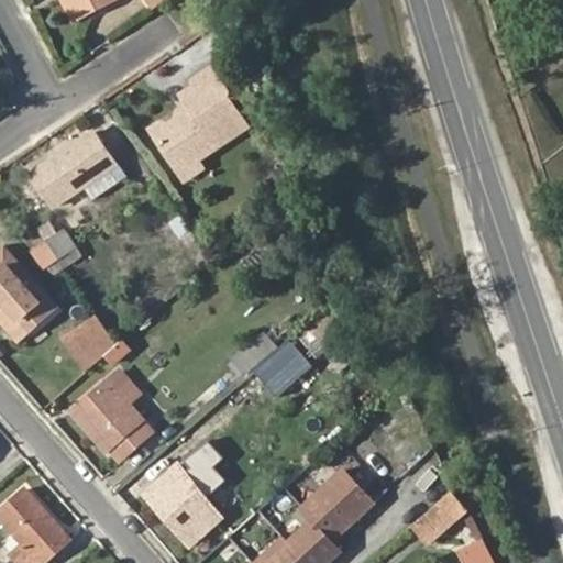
[(65,0),(76,21),(92,12),(86,0),(65,0)]
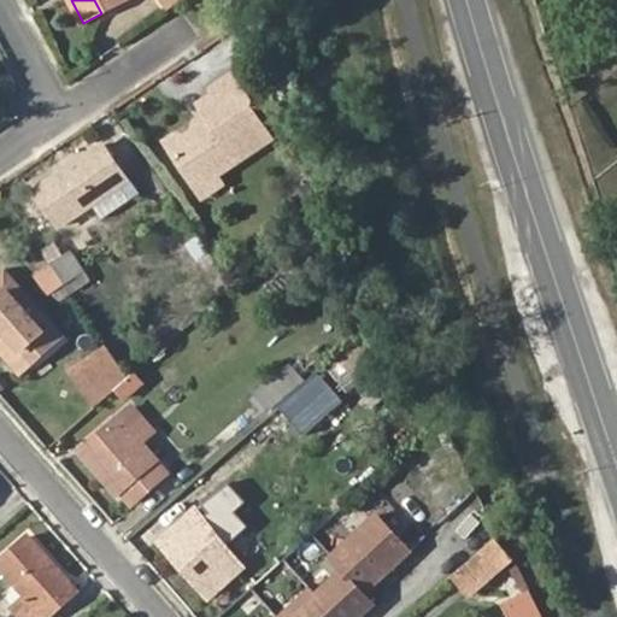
[(94,0),(101,13),(124,0),(94,0)]
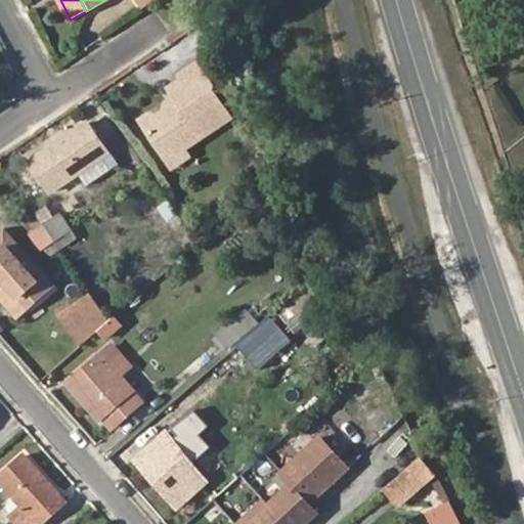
[(171,110),(145,127),(167,163),(189,148),(232,120),(217,96),(219,88),(203,66),(174,84),(187,105),(171,110)]
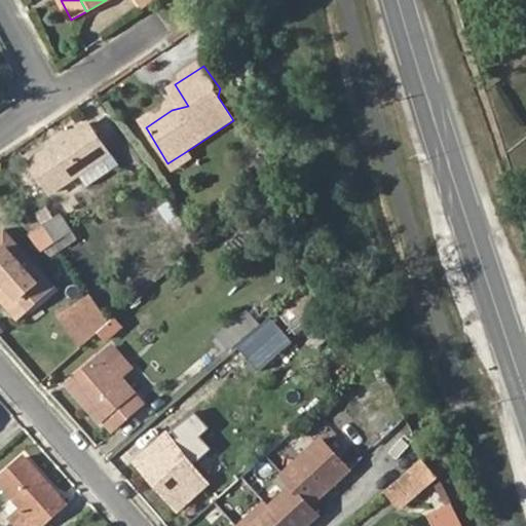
[(83,189),(116,168),(88,124),(32,161),(52,192),(76,177),(83,189)]
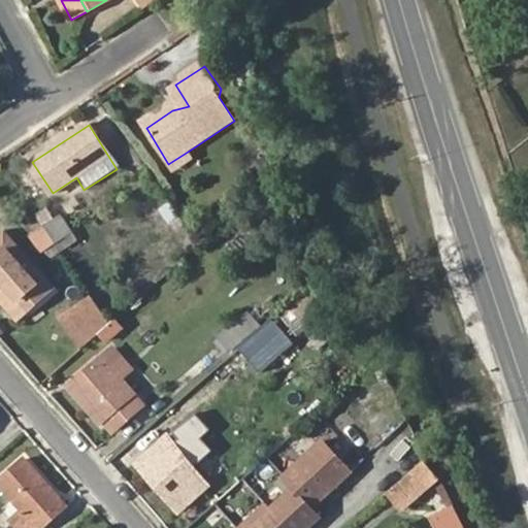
[(168,164),(173,172),(195,158),(191,150),(168,164)]
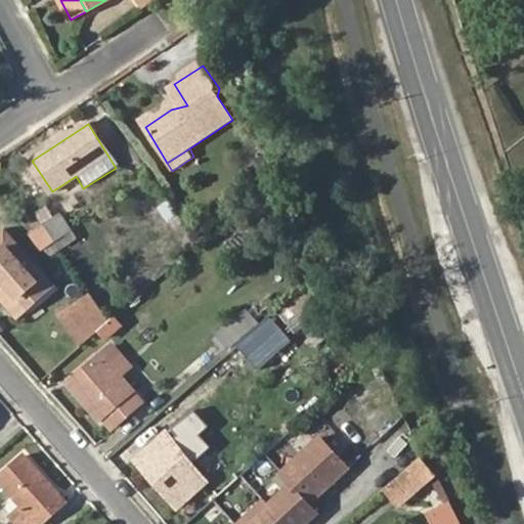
[(164,237),(183,222),(168,200),(158,207),(160,211),(150,218),(164,237)]
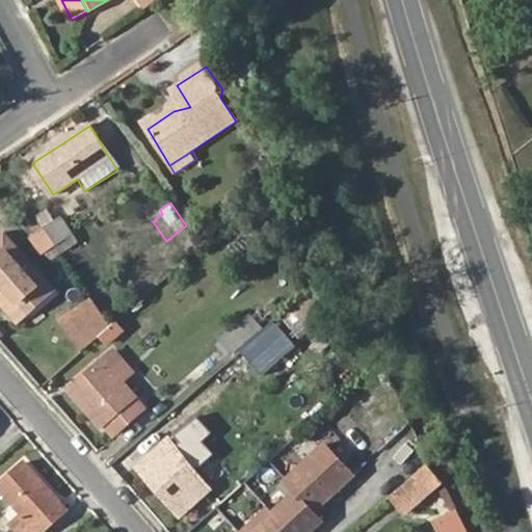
[(56,244),(72,234),(62,218),(46,229),(56,244)]
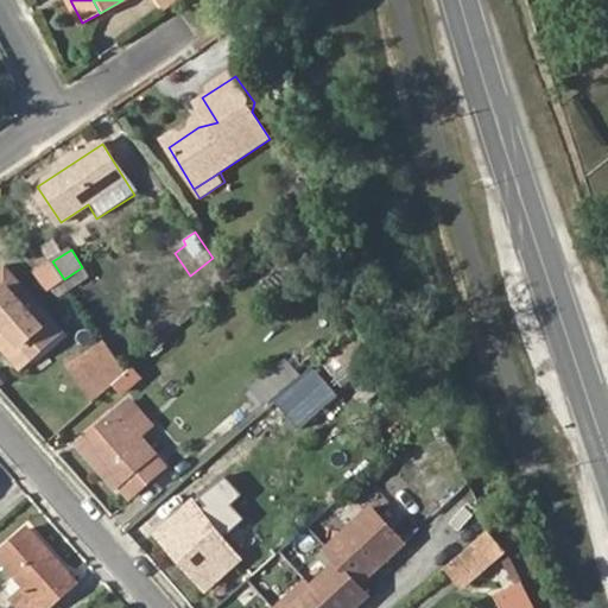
[(48,290),(64,279),(52,261),(37,271),(48,290)]
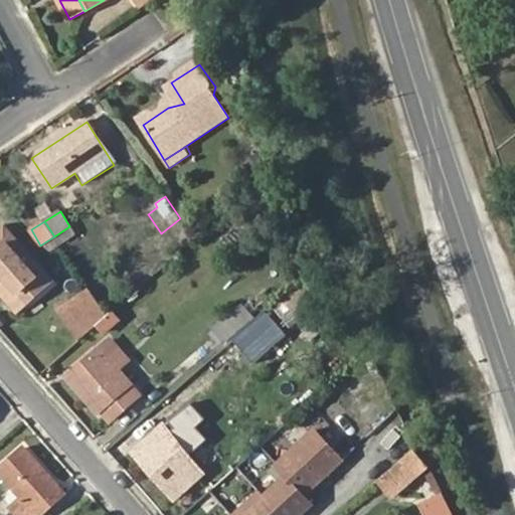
[(27,305),(54,281),(7,225),(0,230),(0,283),(5,279),(27,305)]
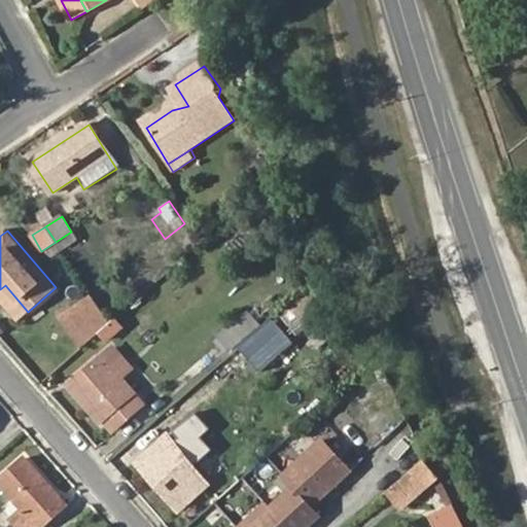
[(0,289),(0,296),(20,319),(28,312),(5,285),(0,289)]
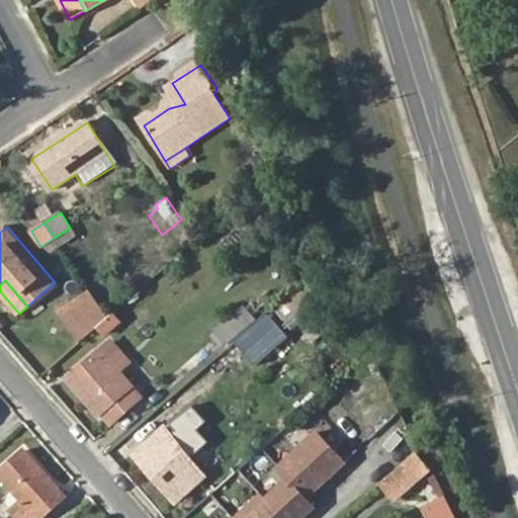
[(255,329),(268,347),(312,310),(295,288),(273,308),(276,312),(255,329)]
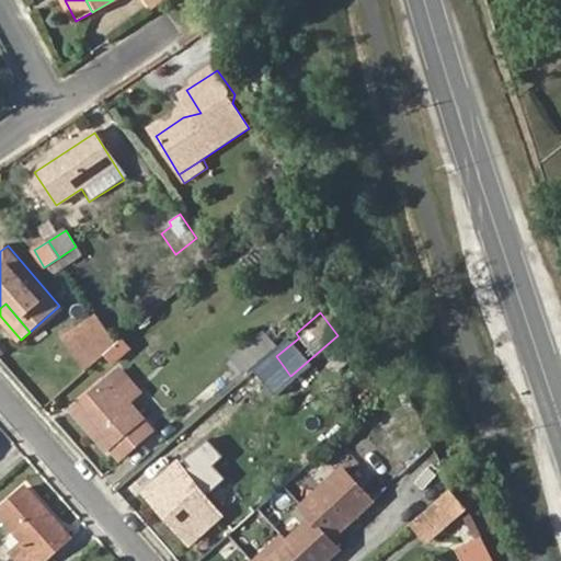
[(90,375),(119,347),(98,316),(65,336),(90,375)]
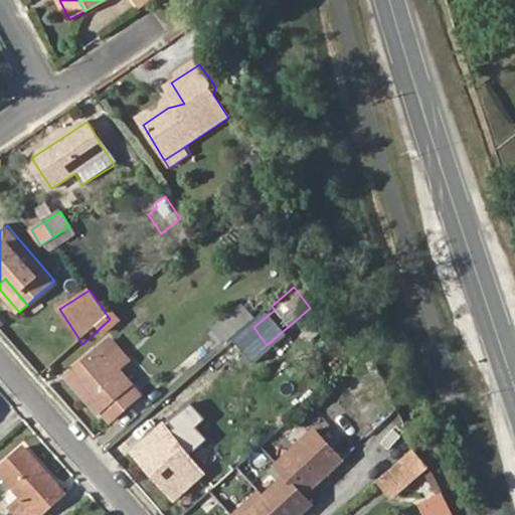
[(213,329),(224,342),(248,322),(237,309),(213,329)]
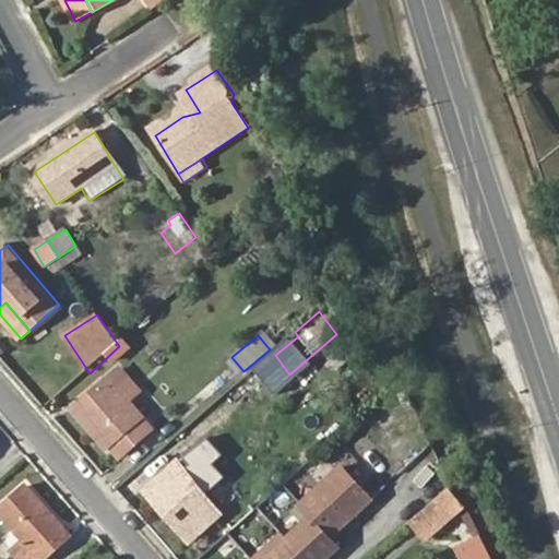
[(110,443),(119,454),(152,428),(128,400),(117,388),(128,379),(121,369),(109,378),(73,407),(107,447),(110,443)]
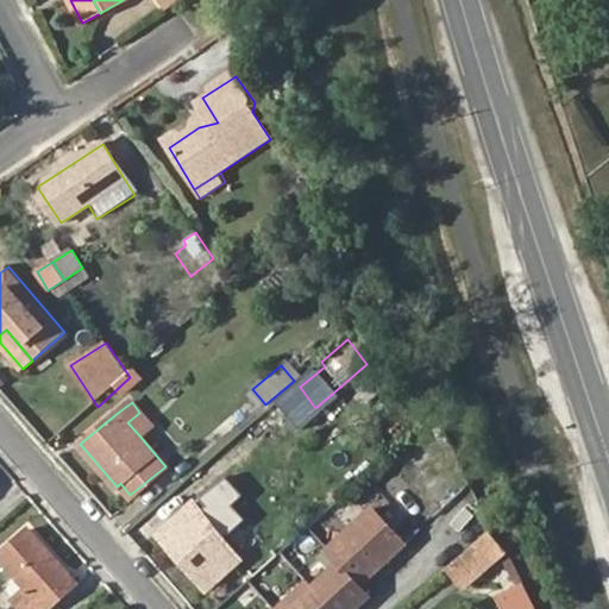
[(115,407),(76,440),(80,444),(119,412),(115,407)]
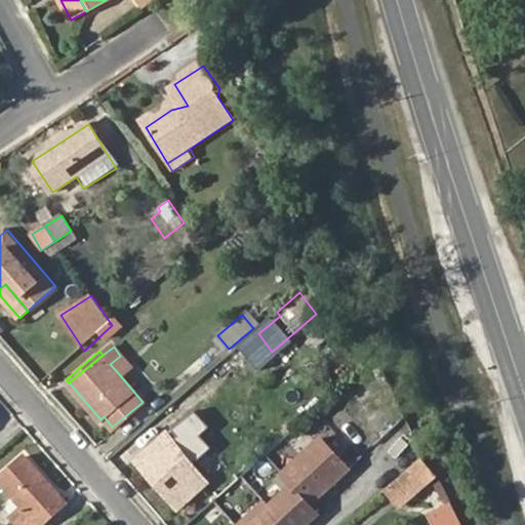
[(120,375),(130,368),(120,356),(110,364),(120,375)]
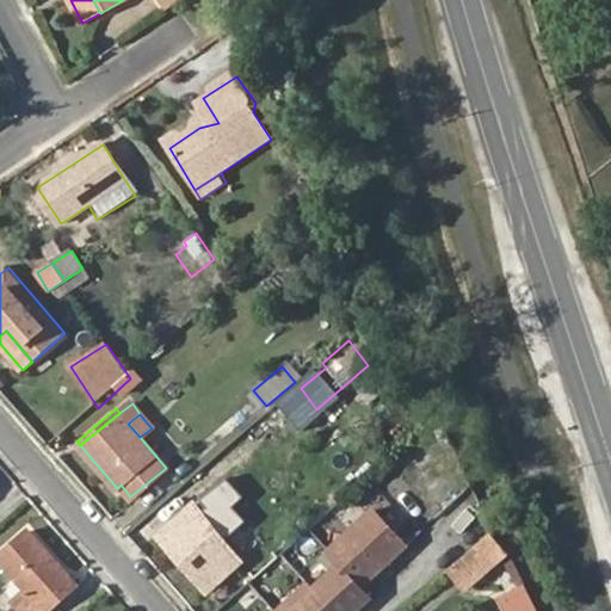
[(236,531),(208,497),(196,507),(224,541),(236,531)]
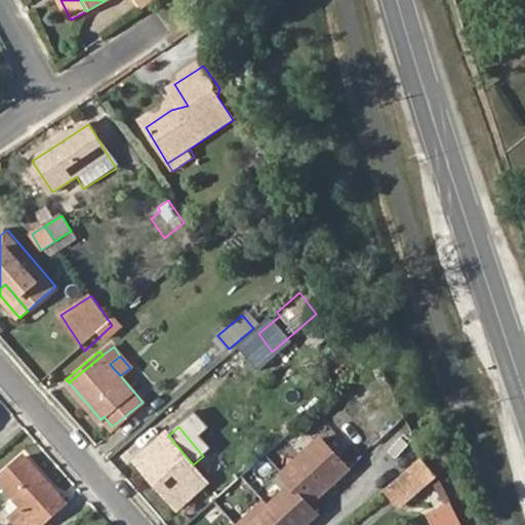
[(138,461),(178,507),(226,465),(212,448),(203,456),(193,465),(168,436),(138,461)]
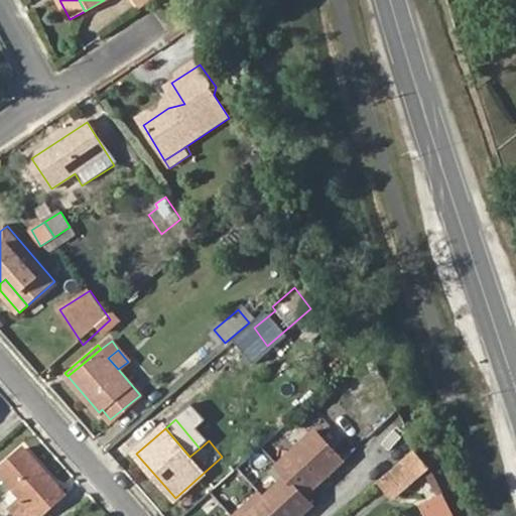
[(301,515),(314,505),(307,496),(346,462),(319,430),(280,466),(289,477),(264,500),(246,515),(301,515)]
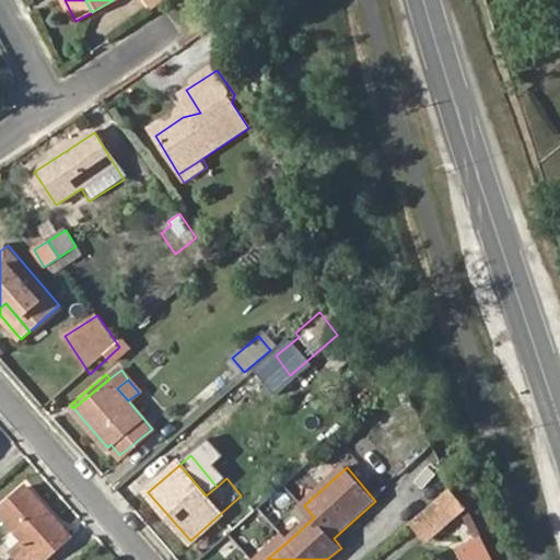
[(20,559),(44,559),(71,537),(27,487),(0,510),(0,512),(25,543),(13,552),(20,559)]
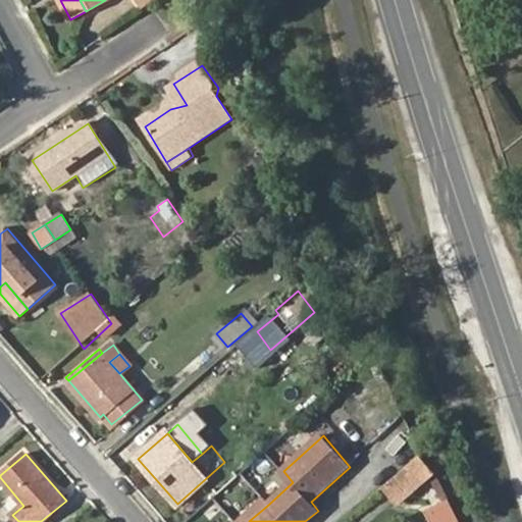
[(382,487),(397,505),(433,474),(419,455),(382,487)]
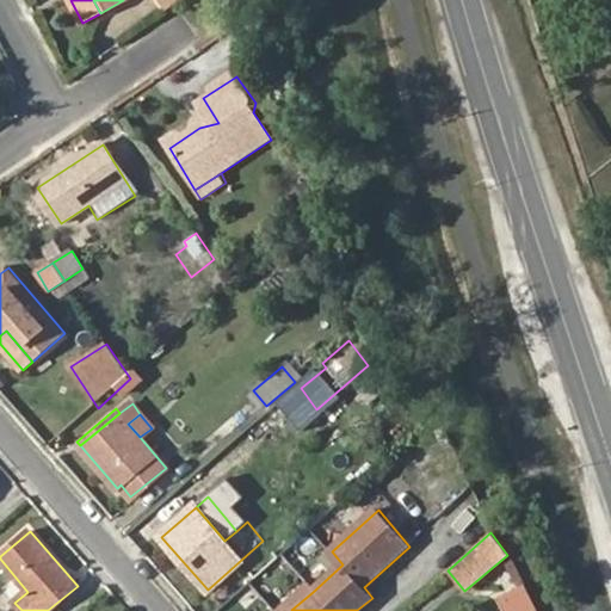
[(304,582),(271,610),(291,610),(313,592),(304,582)]
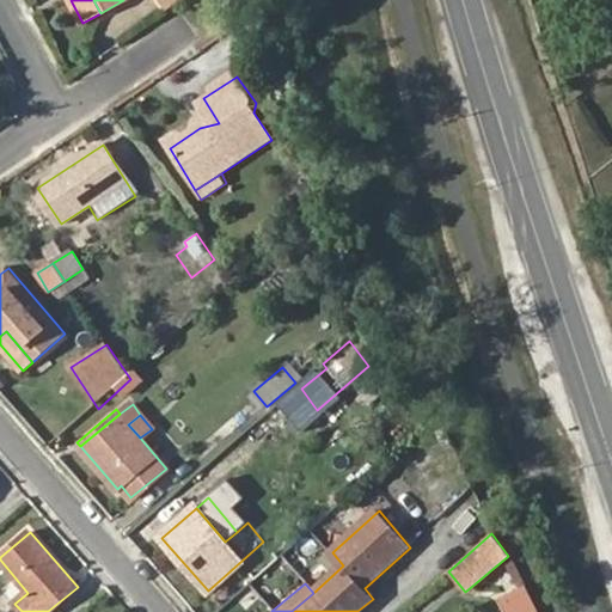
[(507,611),(539,611),(527,587),(501,599),(507,611)]
